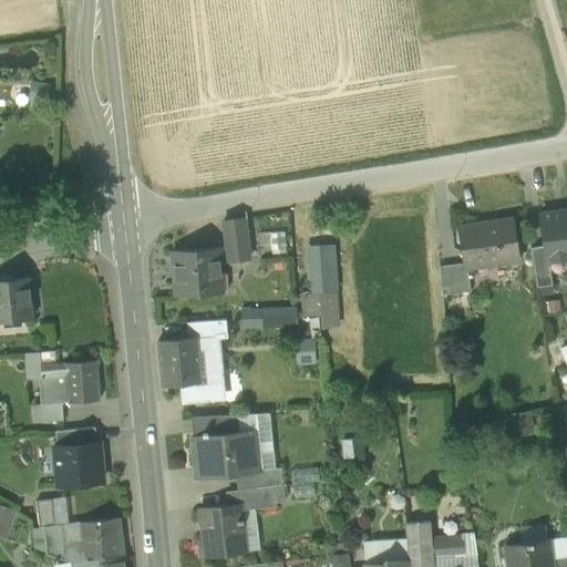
[(47,105),(51,84),(32,81),(28,102),(47,105)]
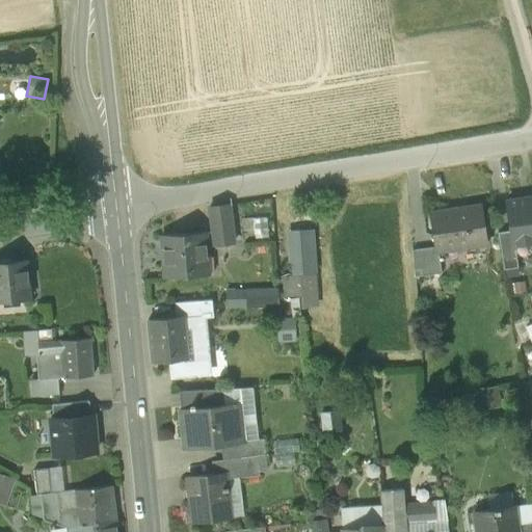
[(514,247),(531,244),(531,197),(505,202),(510,231),(512,247),(514,247)]
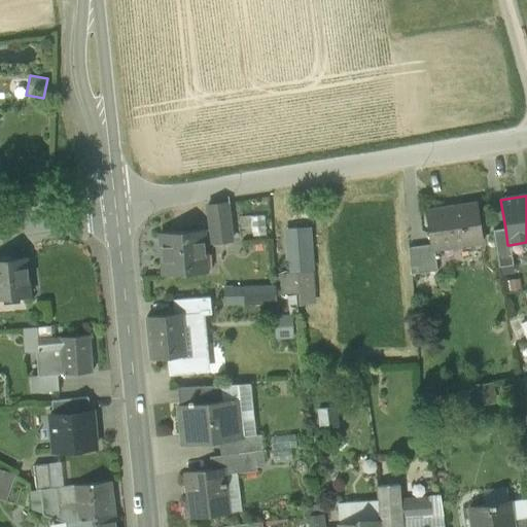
[(211,230),(213,243),(232,241),(226,204),(207,206),(210,231),(211,230)]
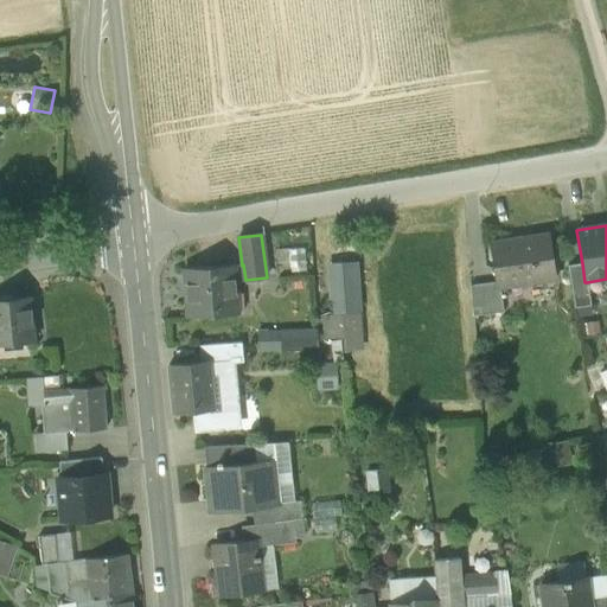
[(491,244),(497,288),(555,279),(549,235),(491,244)]
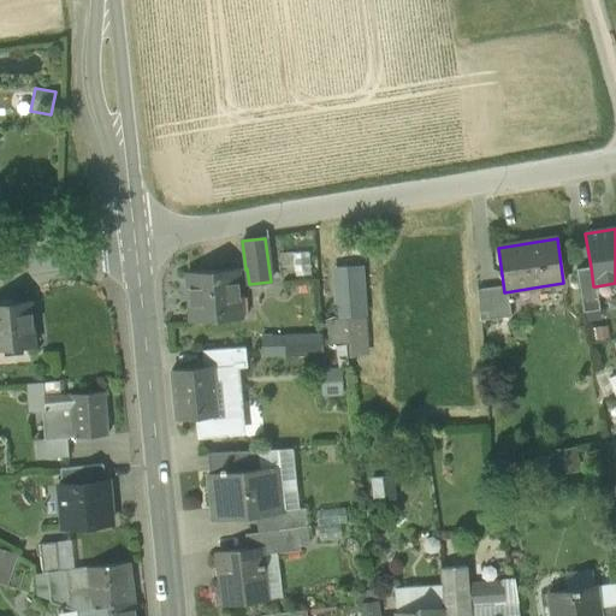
[(312,276),(309,252),(292,254),(295,277),(312,276)]
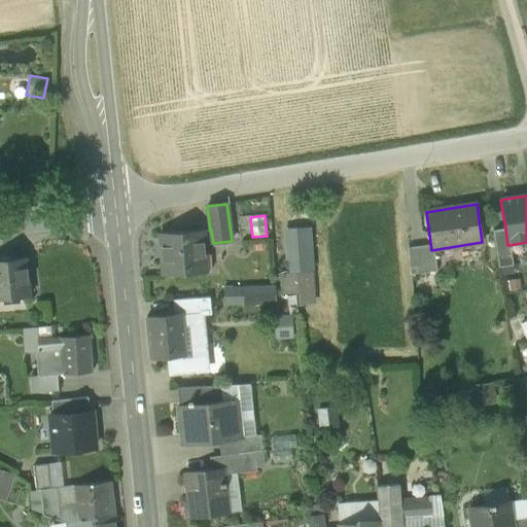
[(285,251),(287,251),(311,250),(312,250),(311,227),(284,230),(285,251)]
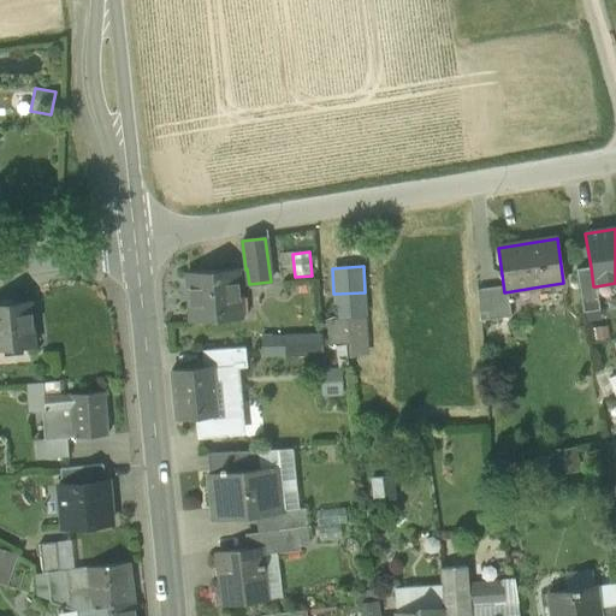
[(576,270),(582,313),(599,309),(596,286),(593,286),(591,267),(576,270)]
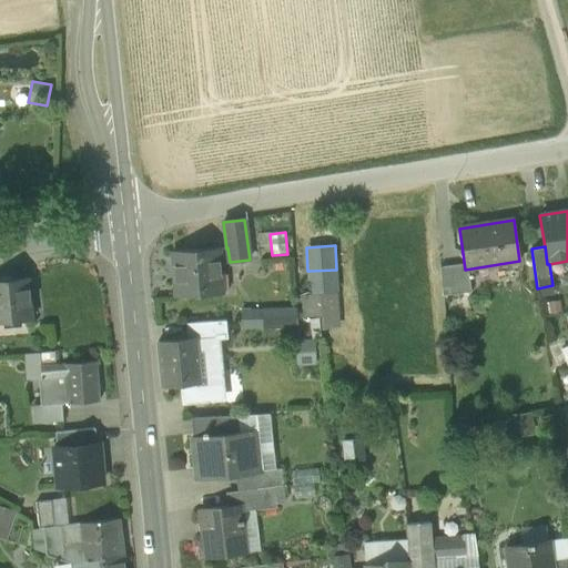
[(174,252),(176,297),(221,294),(219,250),(174,252)]
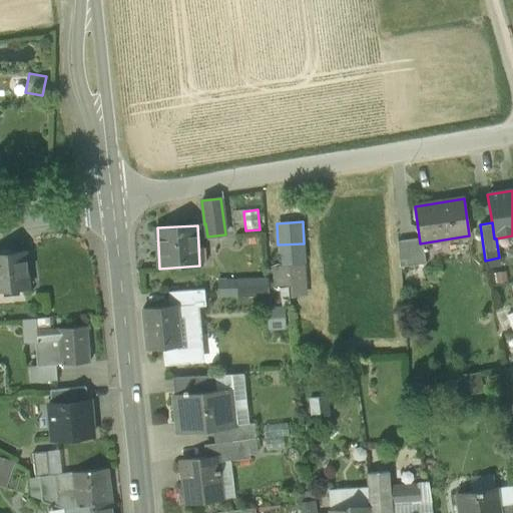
[(303,243),(280,244),(281,265),(304,264),(303,243)]
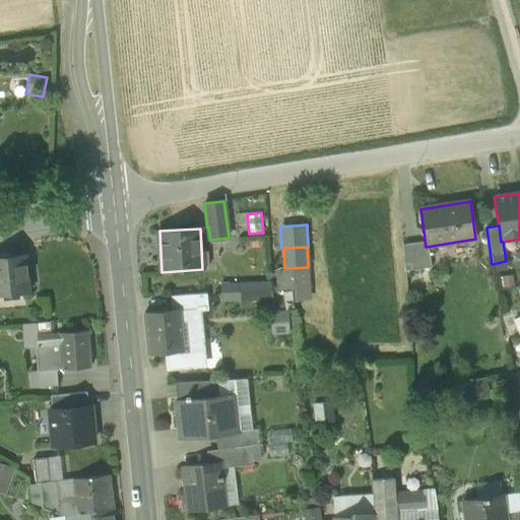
[(403,249),(405,272),(428,270),(426,247),(403,249)]
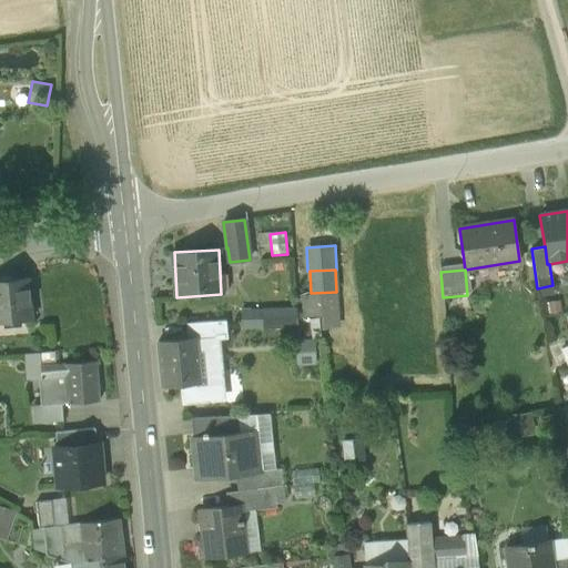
[(0,322),(32,320),(28,277),(0,280),(0,322)]
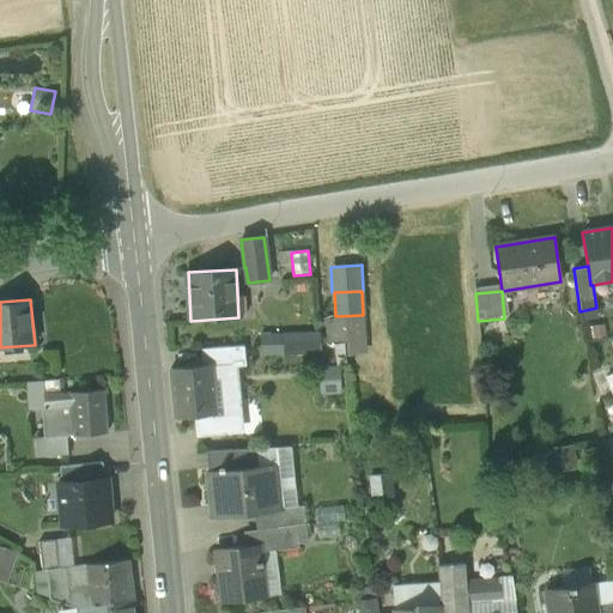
[(365,316),(325,320),(327,343),(346,341),(347,356),(368,354),(365,316)]
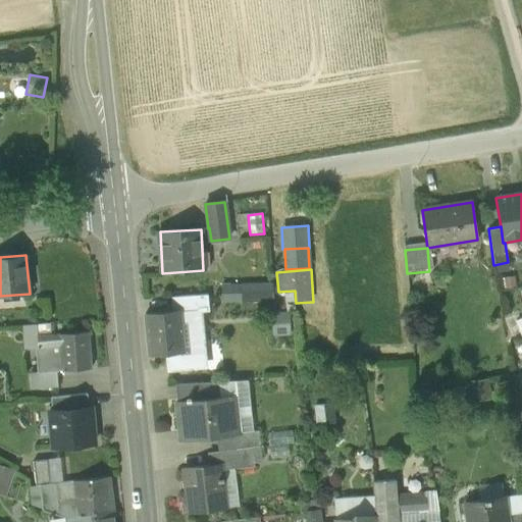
[(241,283),(242,304),(274,302),(273,281),(241,283)]
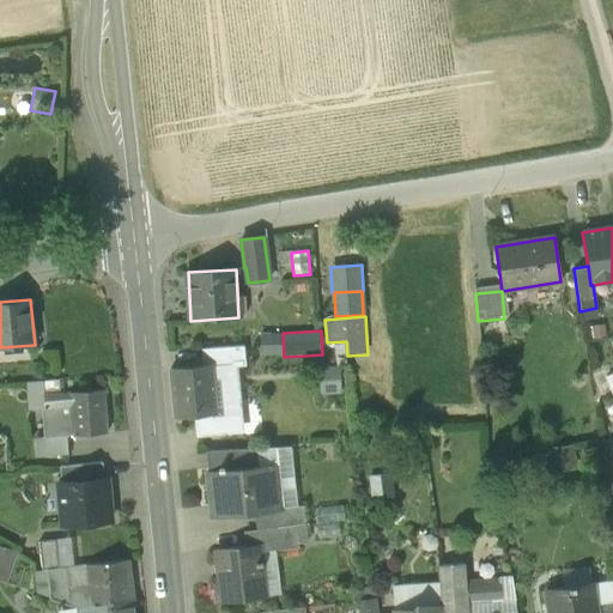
[(284,357),(283,333),(259,334),(260,358),(284,357)]
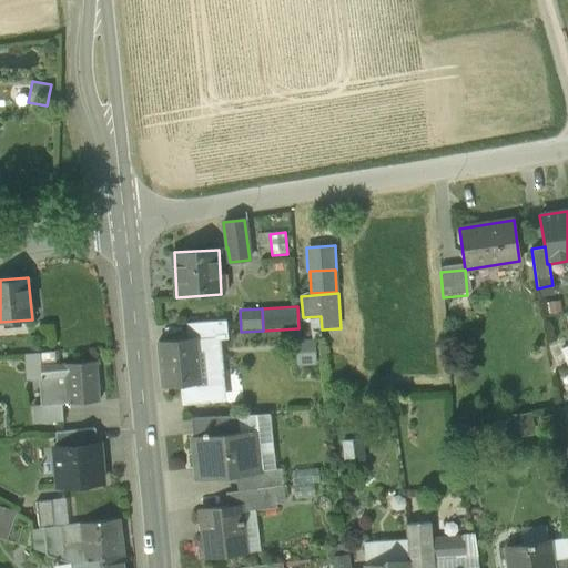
[(198,338),(198,341),(219,338),(229,337),(226,321),(186,324),(189,340),(198,338)]
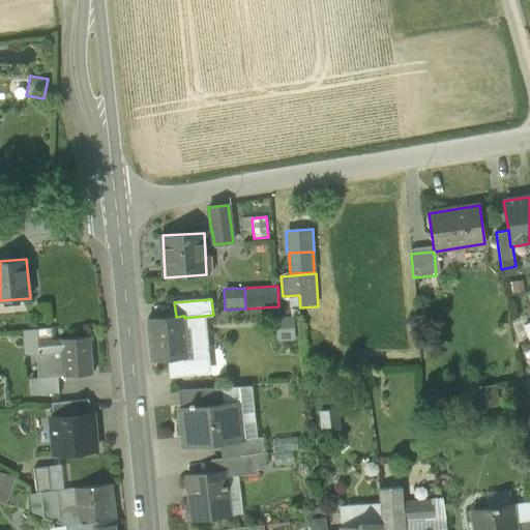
[(151,361),(170,359),(187,357),(184,318),(184,316),(176,317),(147,320),(151,361)]
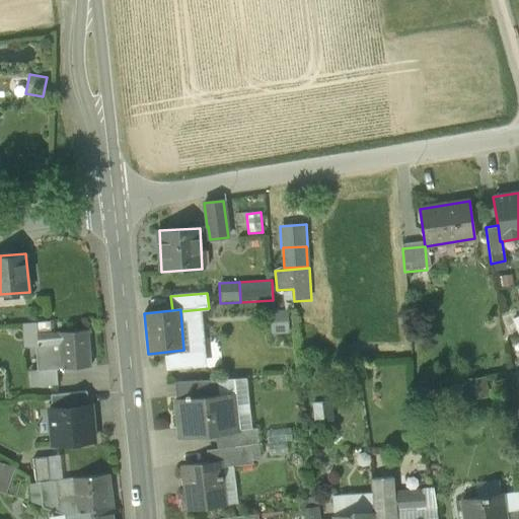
[(200,309),(180,311),(183,350),(166,352),(167,366),(205,362),(200,309)]
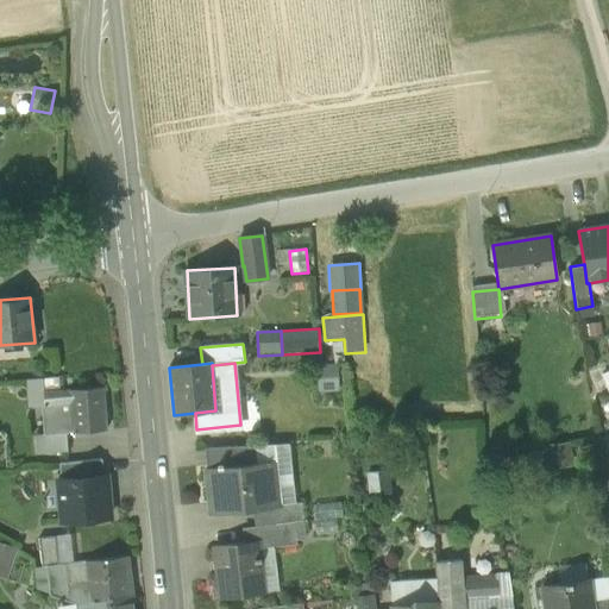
[(338,364),(315,365),(316,394),(339,393),(338,364)]
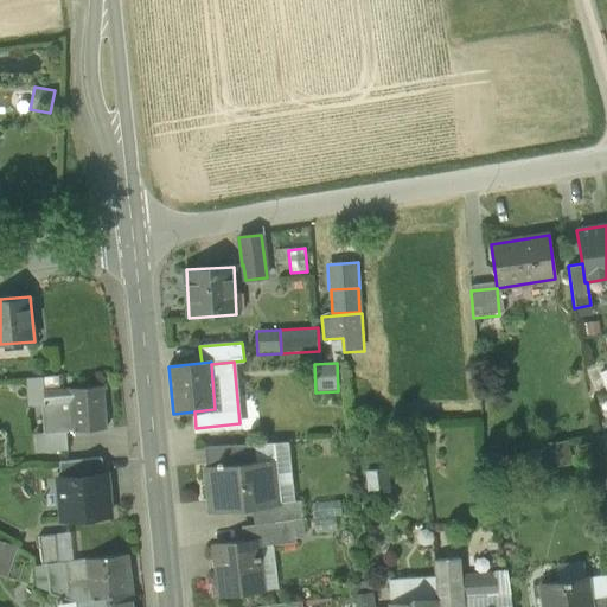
[(45,406),(44,391),(43,377),(26,378),(29,407),(45,406)]
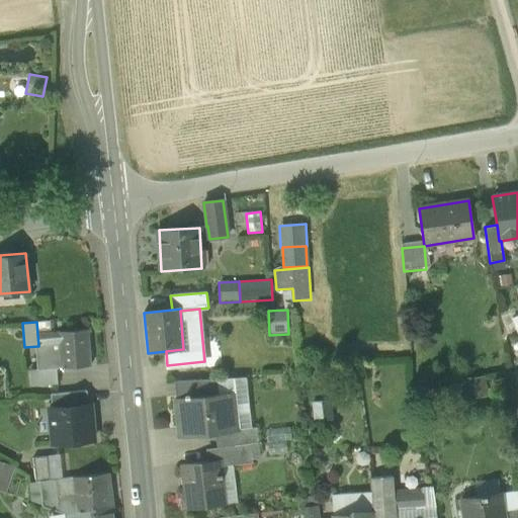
[(37,334),(38,346),(60,344),(62,368),(91,366),(88,330),(37,334)]
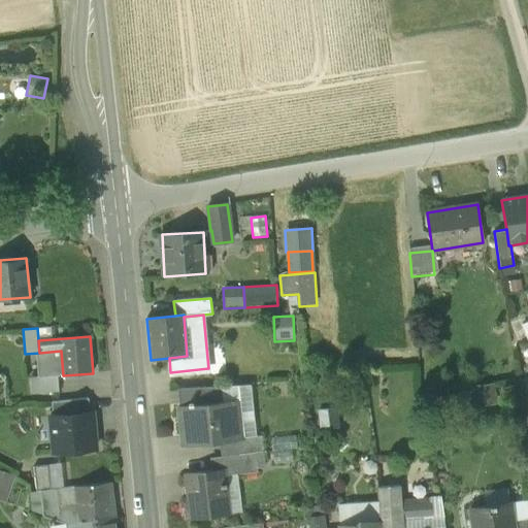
[(57,376),(63,375),(61,351),(39,353),(40,377),(57,375),(57,376)]
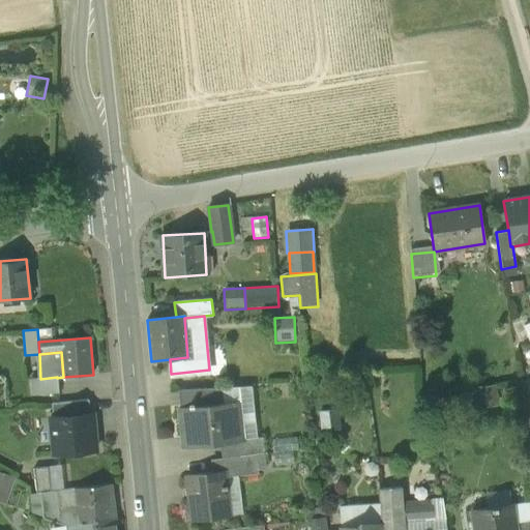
[(32,379),(33,395),(59,393),(57,378),(57,377),(40,379),(32,379)]
